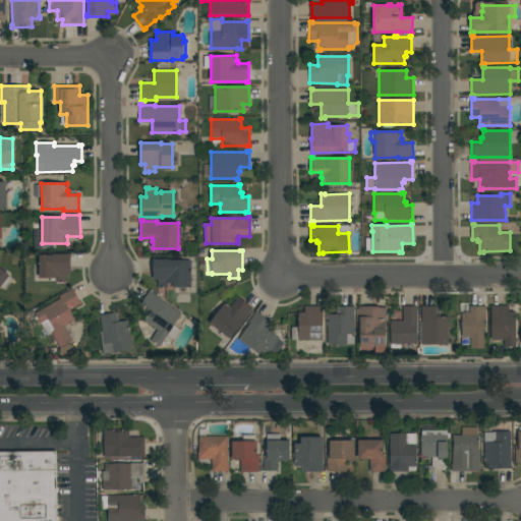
[(52,255),(52,254),(68,254),(68,253),(70,253),(70,274),(66,274),(66,282),(57,282),(57,278),(39,278),(39,255),(52,255)]
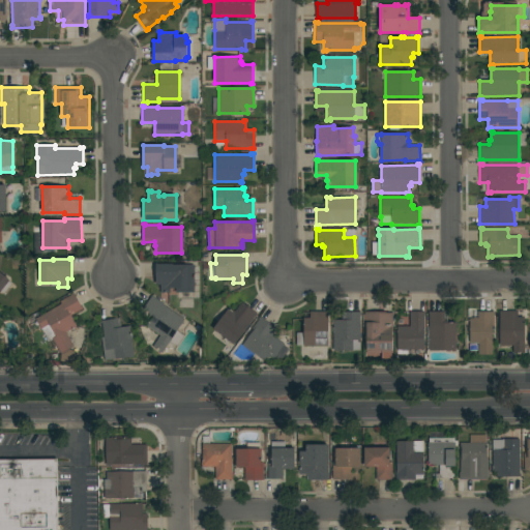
[(175,289),(170,289),(170,293),(164,293),(160,293),(160,285),(155,285),(155,264),(173,264),(173,265),(195,265),(195,293),(175,293),(175,289)]
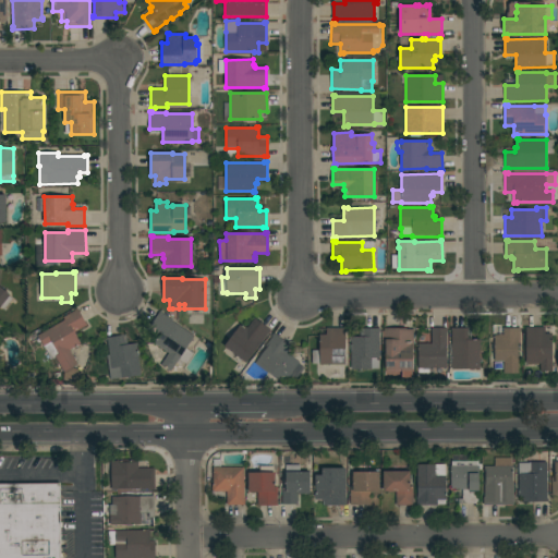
[(0,287),(10,295),(9,296),(12,300),(4,310),(0,306),(0,287)]
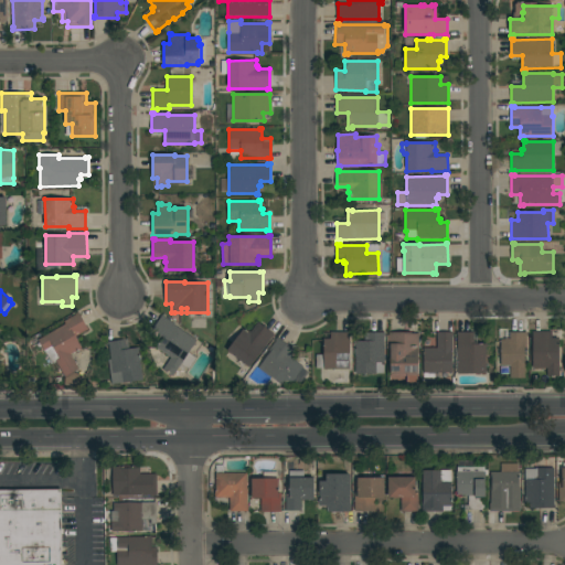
[(78,370),(65,377),(55,362),(52,363),(45,352),(38,340),(65,324),(64,321),(75,315),(78,312),(88,330),(75,337),(82,348),(71,354),(78,370)]
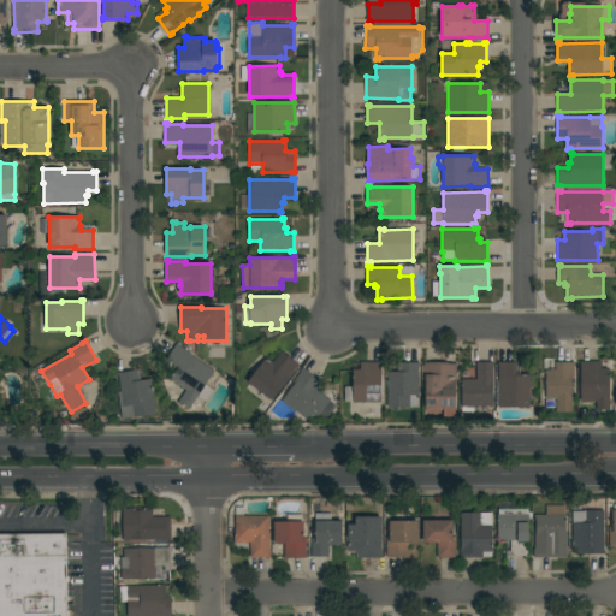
[(191,354),(190,355),(214,371),(206,385),(213,390),(206,402),(202,400),(200,403),(195,401),(188,410),(177,403),(187,390),(172,381),(170,380),(178,367),(166,360),(177,343),(179,345),(178,345),(191,354)]
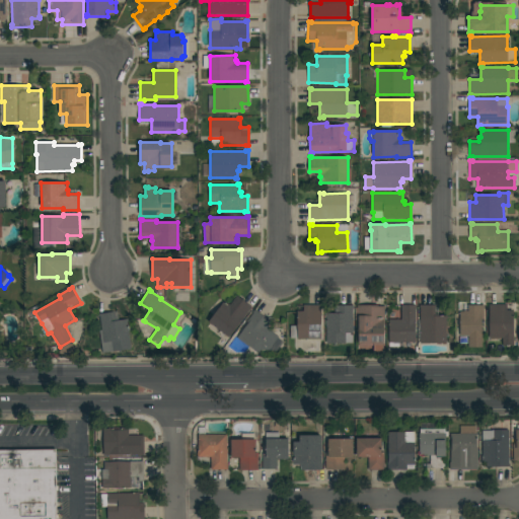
[(224,301),(230,305),(237,296),(252,308),(250,310),(250,309),(228,338),(208,322),(224,301)]
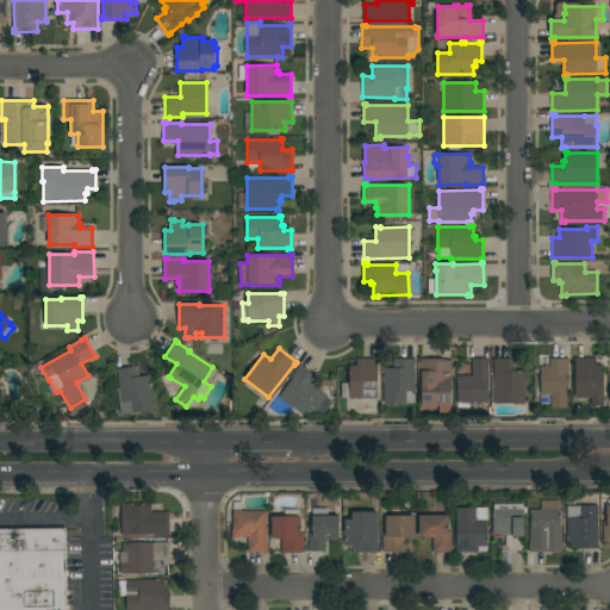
[(574,358),(596,358),(596,365),(603,365),(603,406),(591,406),(591,398),(576,398),(574,358)]
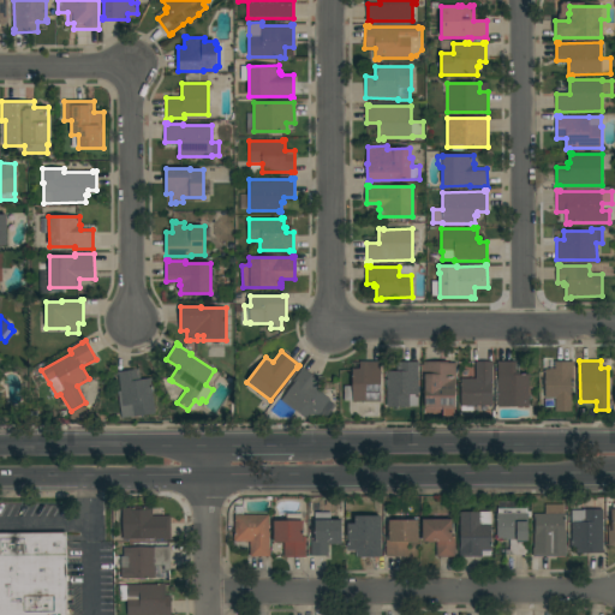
[(381,402),(352,402),(352,401),(344,401),(344,387),(352,387),(352,369),(359,369),(359,362),(381,362),(381,402)]
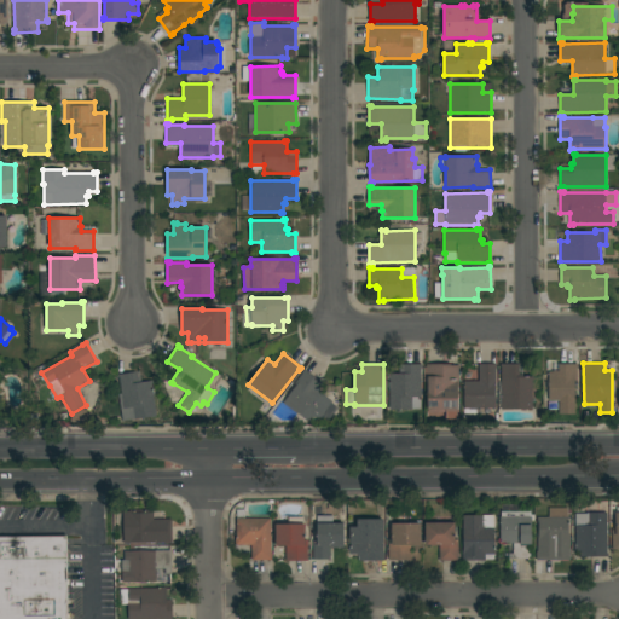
[(421,398),(412,398),(412,410),(389,410),(389,377),(388,377),(388,374),(399,374),(399,364),(422,364),(422,369),(421,369),(421,398)]
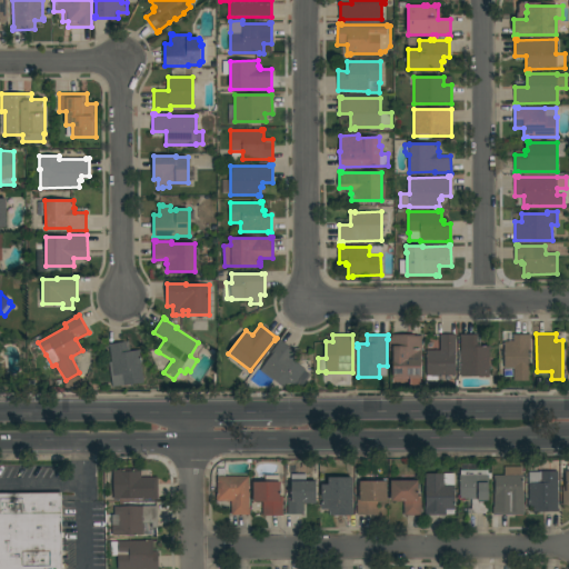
[(421,378),(420,378),(420,386),(410,386),(410,379),(392,379),(393,352),(389,352),(389,338),(391,338),(391,335),(409,335),(409,336),(422,336),(422,339),(421,339),(421,378)]
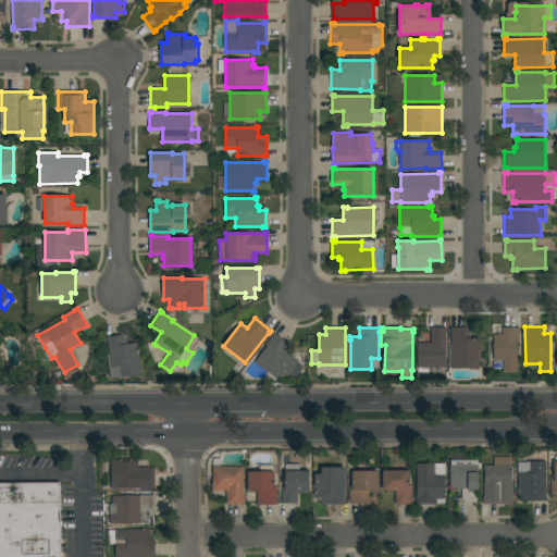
[(431,368),(431,372),(418,372),(418,368),(417,368),(418,344),(431,344),(431,327),(446,327),(446,333),(446,368),(431,368)]
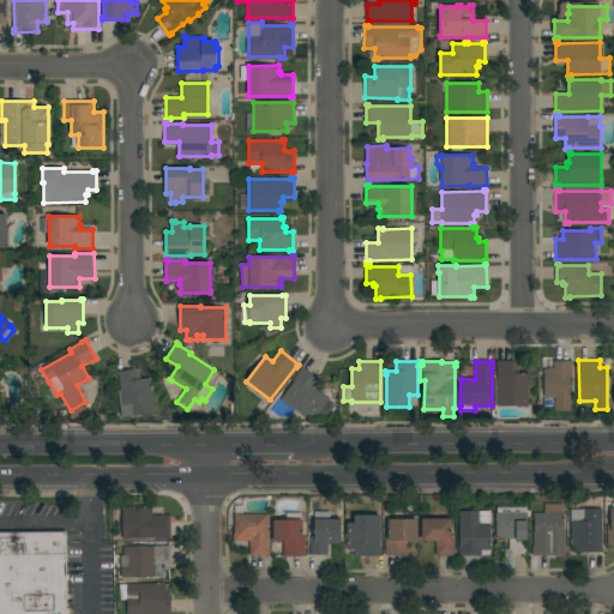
[(498,363),(497,363),(497,361),(515,361),(515,374),(529,374),(529,377),(528,377),(528,407),(498,407),(498,363)]
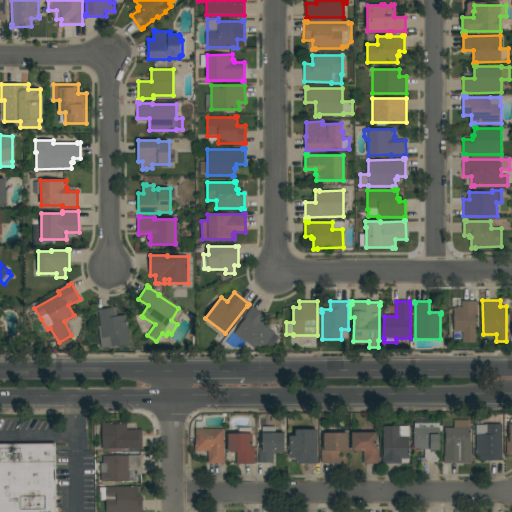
[(478,301),(478,303),(477,303),(477,315),(476,315),(476,343),(462,343),(462,332),(454,332),(454,308),(457,308),(457,307),(462,307),(462,301),(478,301)]
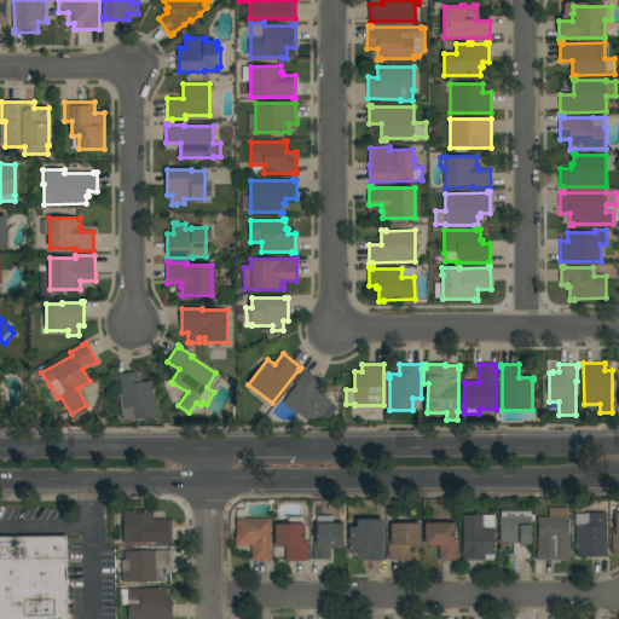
[(307,422),(298,414),(298,415),(282,404),(298,383),(296,382),(302,374),(301,374),(304,370),(319,382),(316,387),(319,391),(318,391),(333,401),(331,404),(337,409),(327,422),(320,417),(310,418),(307,422)]
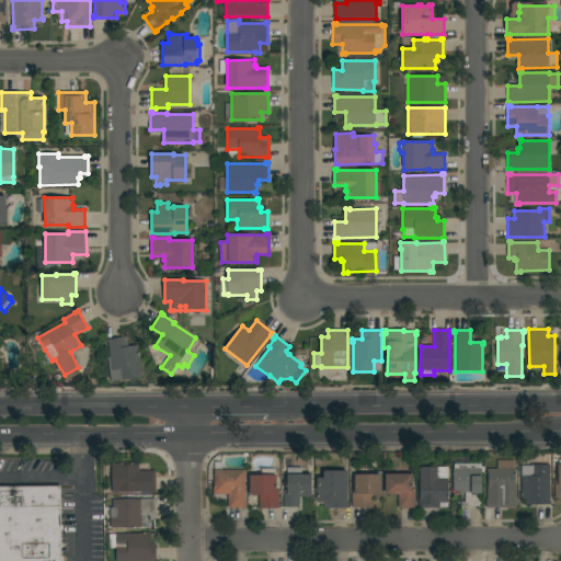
[(141,377),(111,382),(107,357),(111,357),(109,343),(107,343),(107,340),(123,338),(124,347),(138,345),(138,348),(137,348),(141,377)]
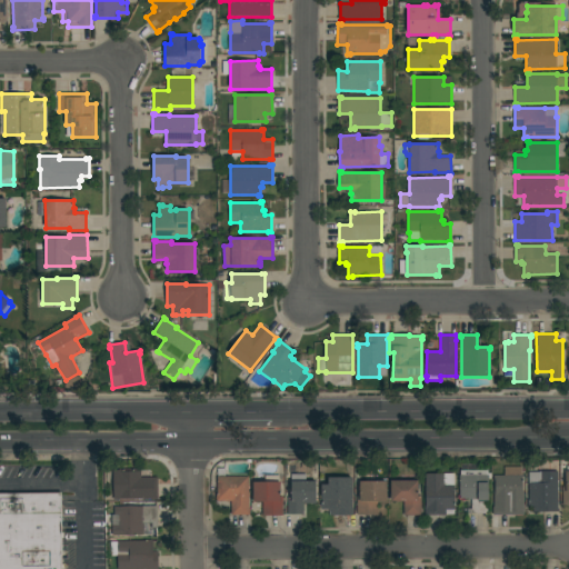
[(460,476),(460,465),(477,463),(477,467),(488,467),(488,473),(491,473),(491,479),(488,479),(488,513),(468,513),(468,509),(471,509),(471,499),(460,499),(460,476)]
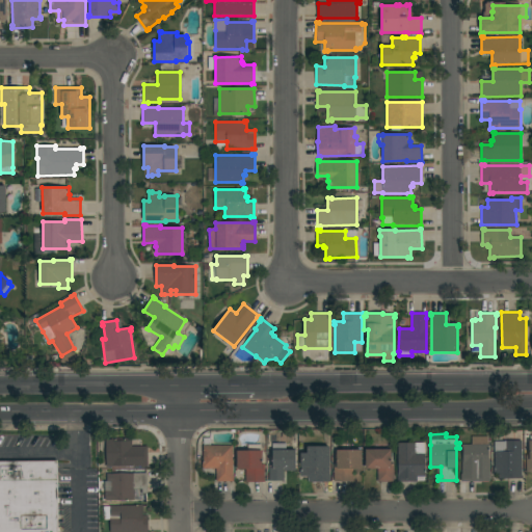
[(488,459),(489,459),(489,481),(461,481),(461,474),(462,474),(462,445),(472,445),(472,436),(487,436),(487,445),(488,445),(488,459)]
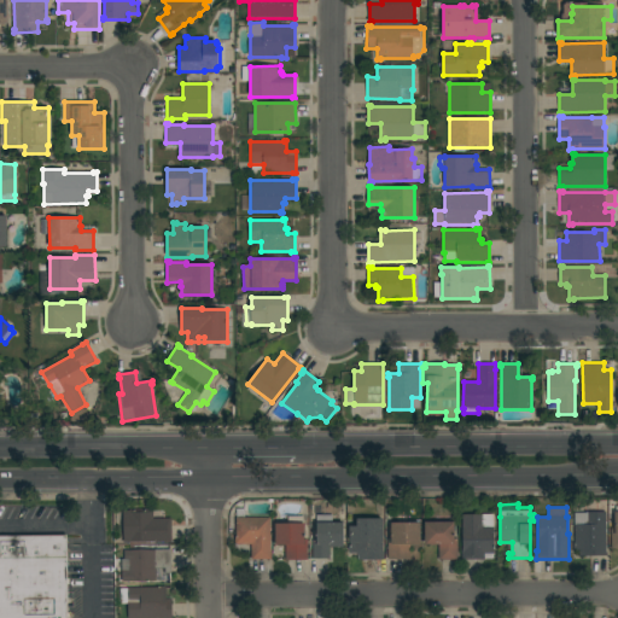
[(163,543),(163,542),(130,542),(130,543),(123,543),(123,511),(129,511),(129,509),(153,509),(153,519),(172,519),(172,543),(163,543)]
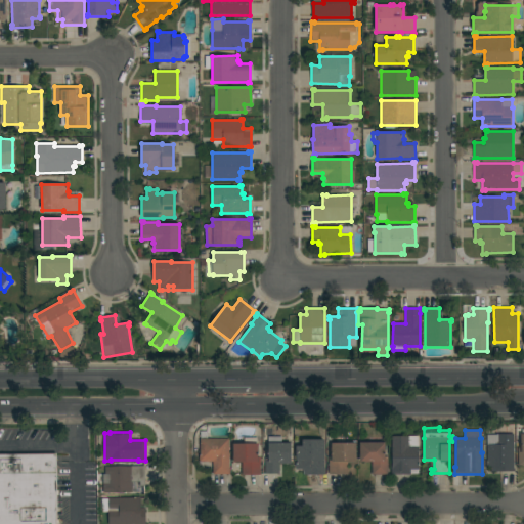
[(200,455),(200,439),(201,439),(201,432),(207,432),(207,439),(229,439),(229,469),(230,469),(230,474),(213,474),(213,462),(200,462),(200,455)]
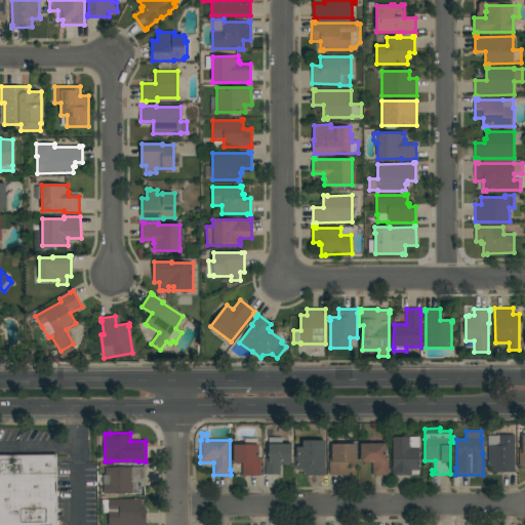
[(515,470),(516,470),(516,473),(491,473),(491,468),(487,468),(487,462),(488,462),(488,436),(497,436),(497,435),(515,435),(515,470)]
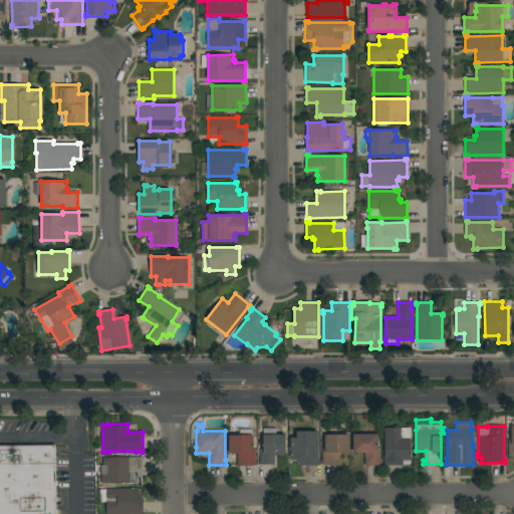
[(383,458),(384,458),(384,428),(411,428),(411,461),(403,461),(403,465),(383,466),(383,458)]
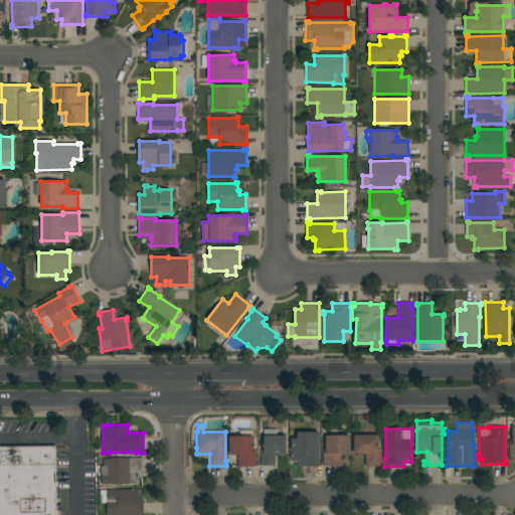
[(238,455),(229,455),(229,437),(240,437),(240,431),(252,431),(252,437),(253,437),(253,450),(256,450),(255,467),(237,467),(238,455)]
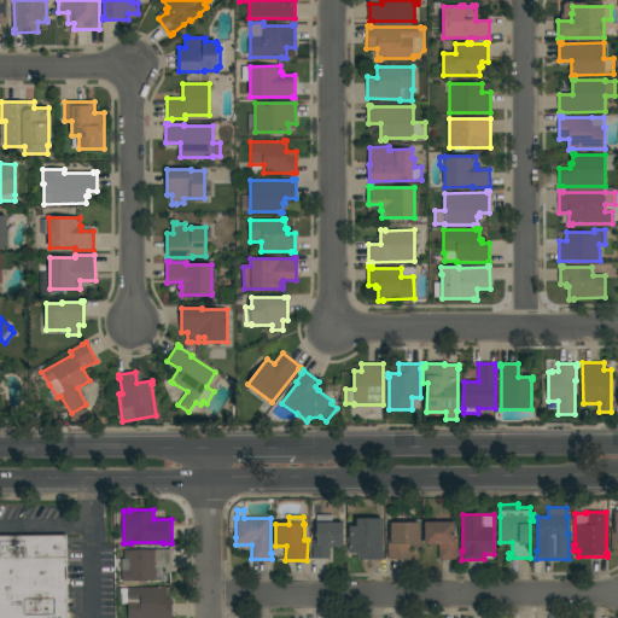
[(313,559),(313,540),(315,540),(316,523),(318,517),(325,517),(325,519),(331,519),(331,523),(343,523),(343,543),(344,543),(344,547),(331,547),(330,559),(313,559)]
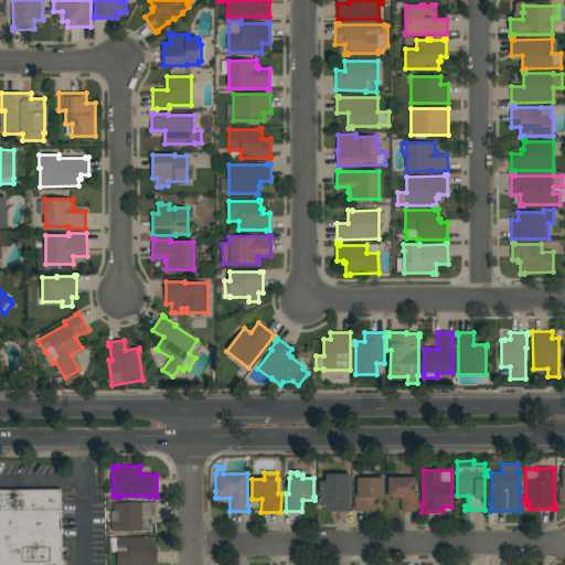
[(350,475),(351,512),(328,512),(328,505),(319,505),(319,500),(320,500),(320,496),(319,496),(319,481),(326,481),(326,475),(350,475)]
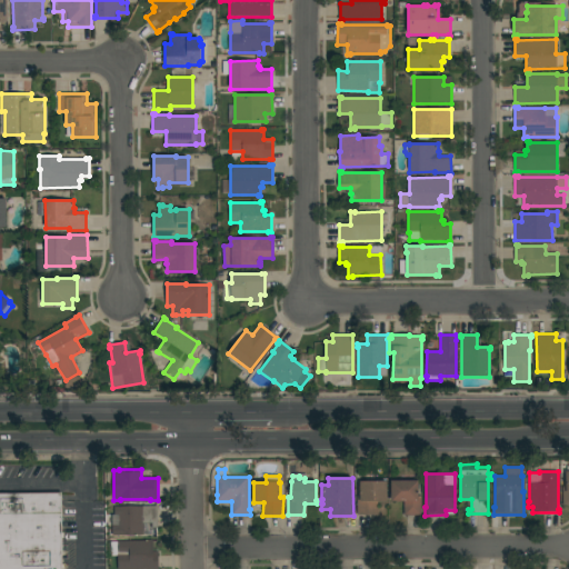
[(387,501),(378,501),(378,515),(357,515),(357,497),(360,497),(359,481),(387,481),(387,501)]
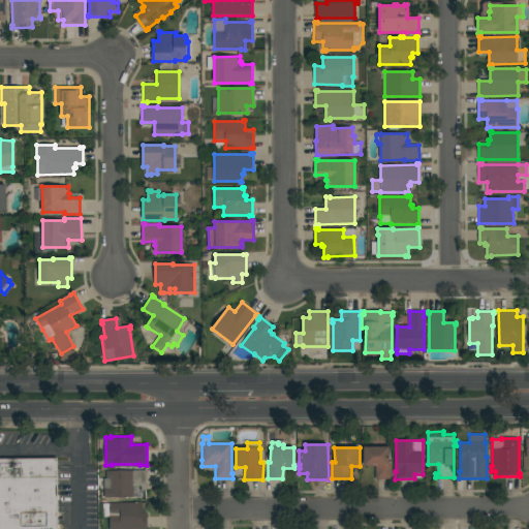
[(392,479),(375,479),(375,466),(364,466),(364,447),(389,447),(389,462),(392,461),(392,479)]
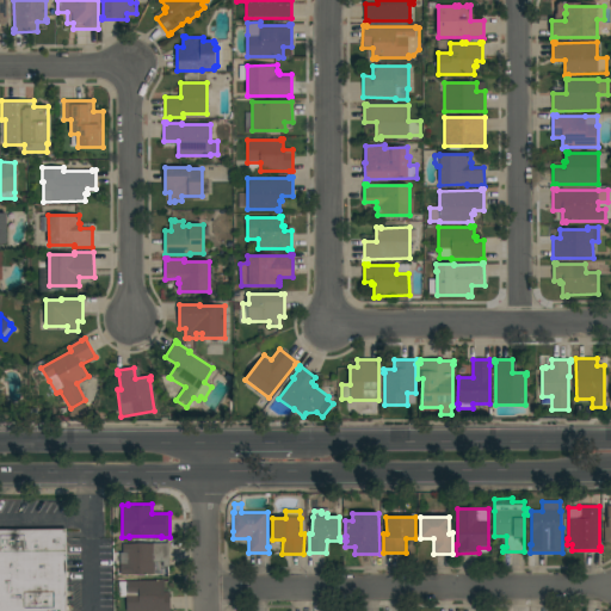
[(0,551),(66,551),(66,530),(0,530),(0,551)]
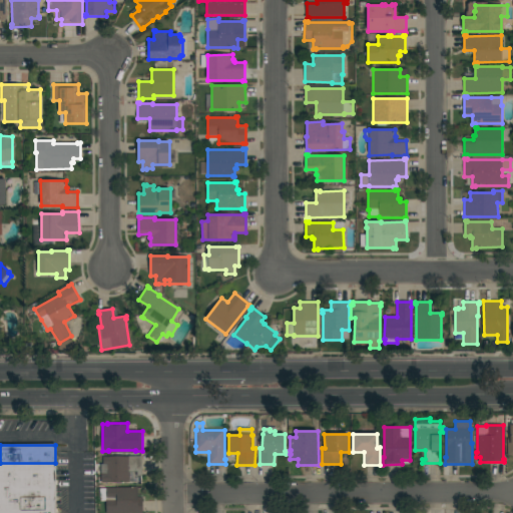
[(101,464),(103,464),(103,457),(141,456),(142,476),(136,476),(136,472),(129,472),(129,482),(101,483),(101,464)]
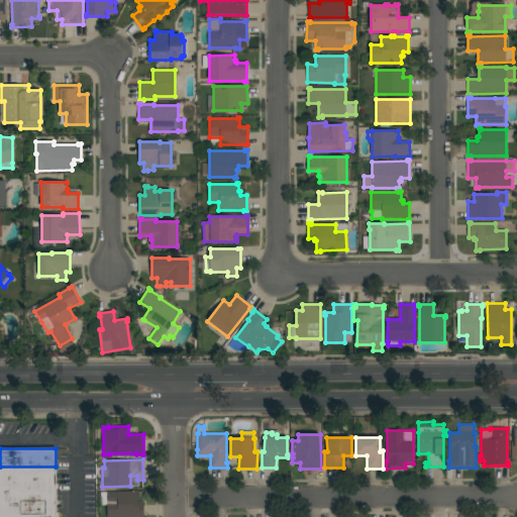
[(0,516),(0,467),(56,467),(56,516),(0,516)]
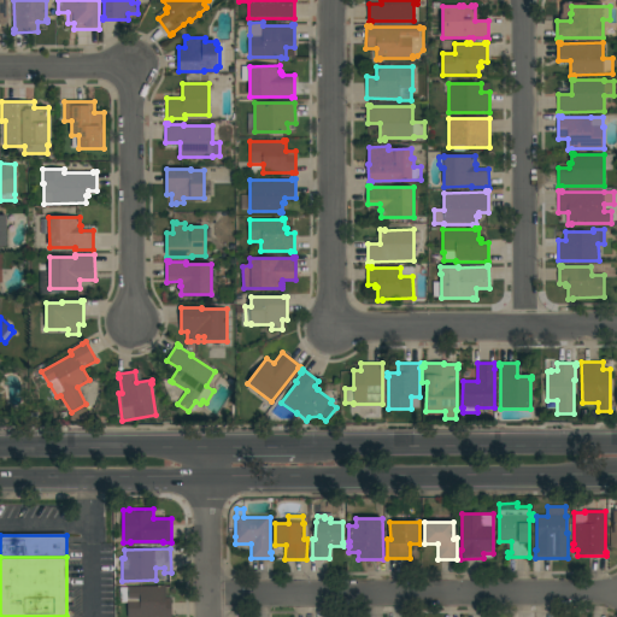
[(128,616),(128,587),(158,587),(158,586),(165,586),(165,598),(171,598),(171,616),(128,616)]
